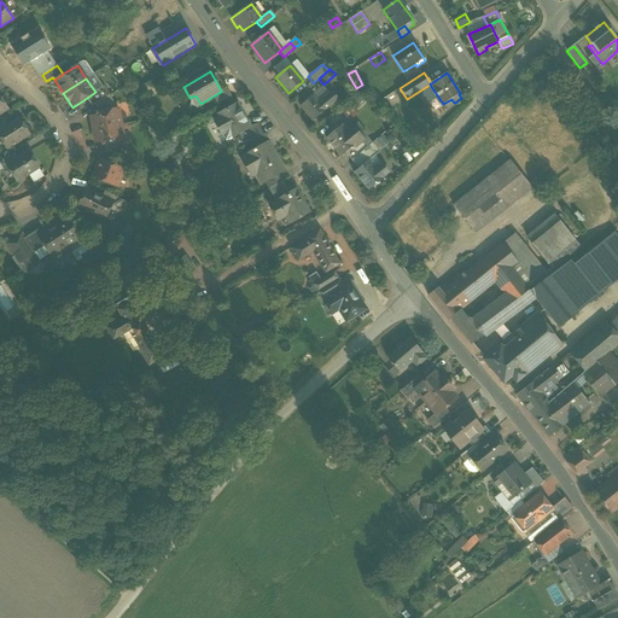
[(430,85),(420,91),(427,104),(435,99),(436,99),(438,97),(430,85)]
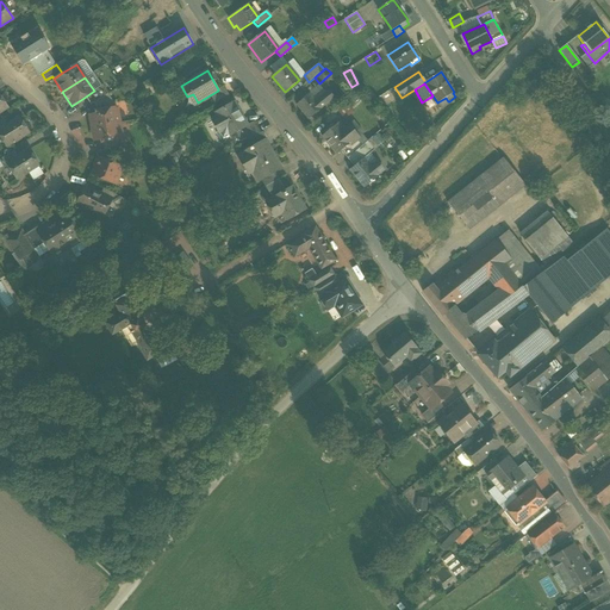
[(91,105),(93,104),(107,94),(103,86),(94,91),(86,97),(91,105)]
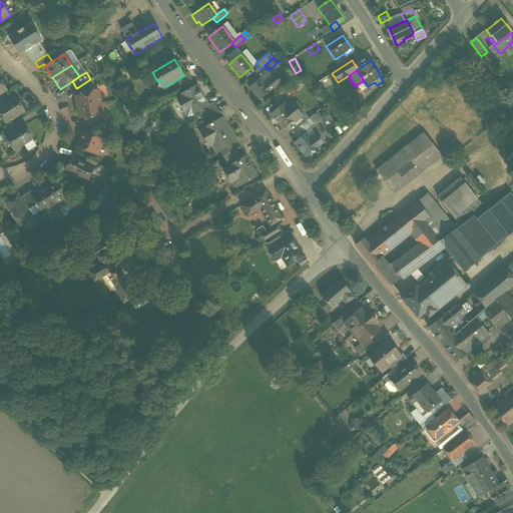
[(187,73),(183,75),(183,76),(176,80),(180,87),(192,80),(187,73)]
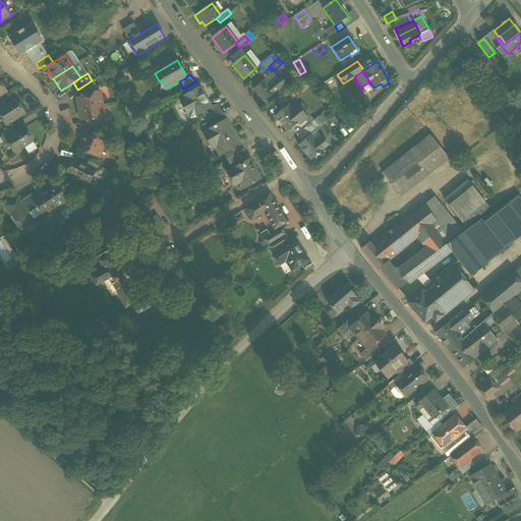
[(280,77),(269,88),(274,94),(285,83),(280,77)]
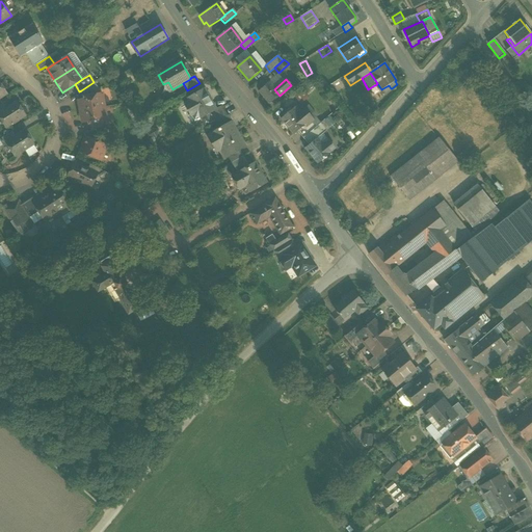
[(94,82),(81,90),(85,97),(99,95),(98,88),(94,82)]
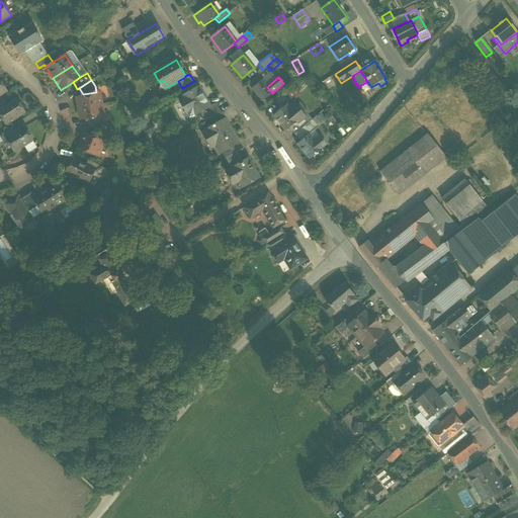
[(262,80),(251,90),(261,102),(272,93),(267,87),(262,80)]
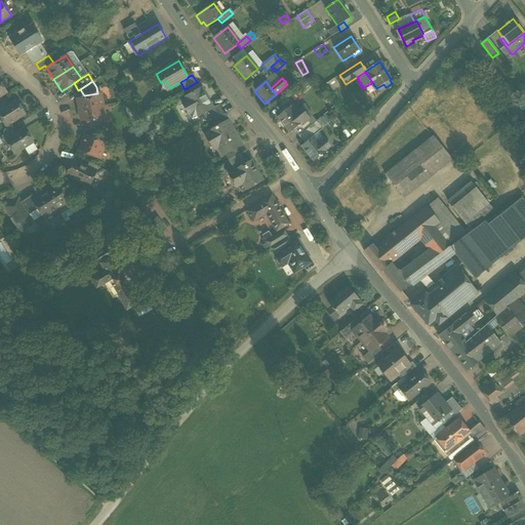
[(376,88),(376,89),(380,94),(388,89),(387,87),(386,87),(384,84),(376,88)]
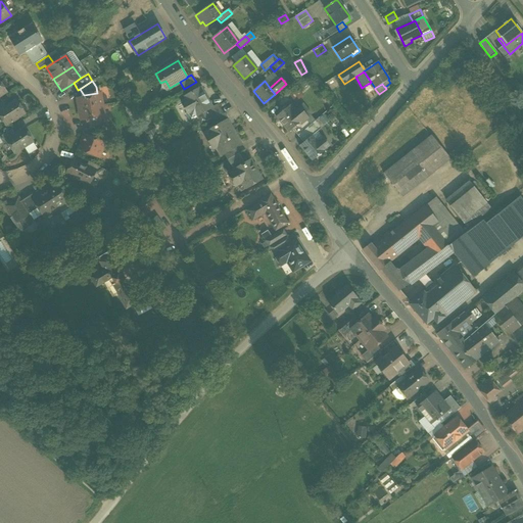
[(211,107),(200,88),(185,97),(186,100),(181,103),(191,121),(202,113),(206,122),(210,119),(206,111),(211,108),(211,107)]
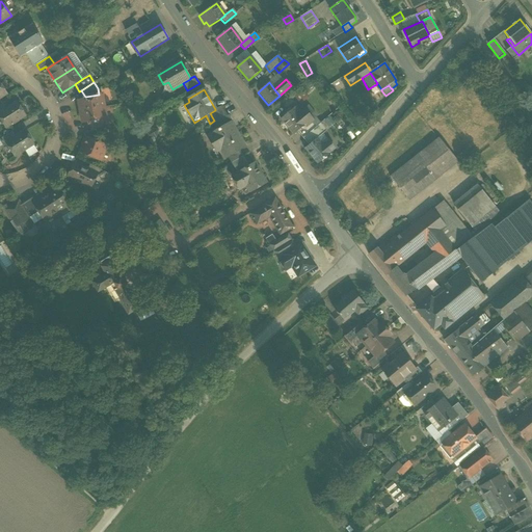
[(85,97),(83,97),(84,100),(78,101),(80,112),(104,108),(102,94),(99,95),(85,97)]
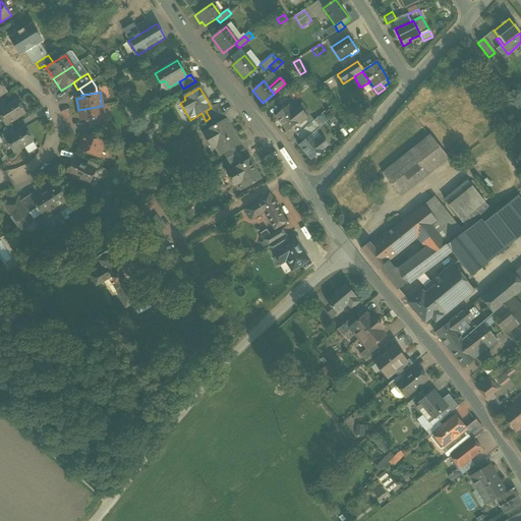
[(7,106),(0,110),(0,116),(6,125),(24,114),(16,101),(7,106)]
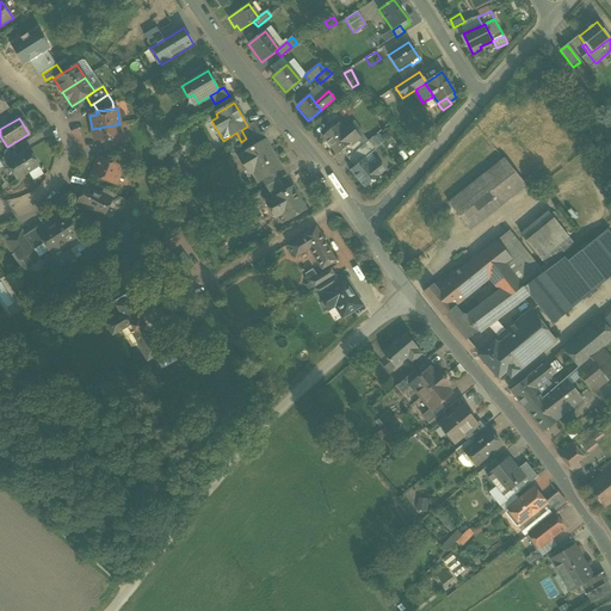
[(261,134),(254,122),(247,125),(247,127),(241,130),(246,139),(247,141),(261,134)]
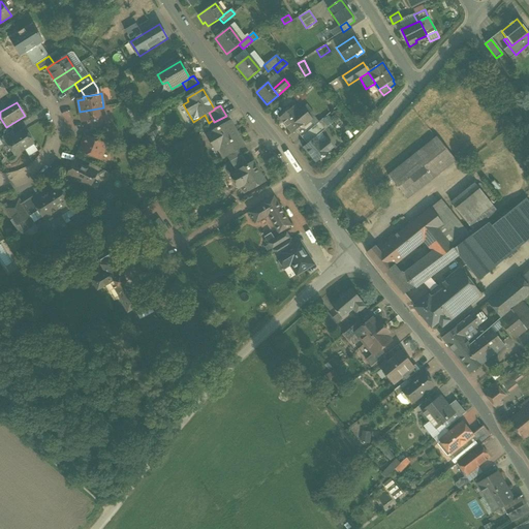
[(314,116),(306,105),(298,112),(296,114),(304,123),(308,120),(313,117),(314,116)]
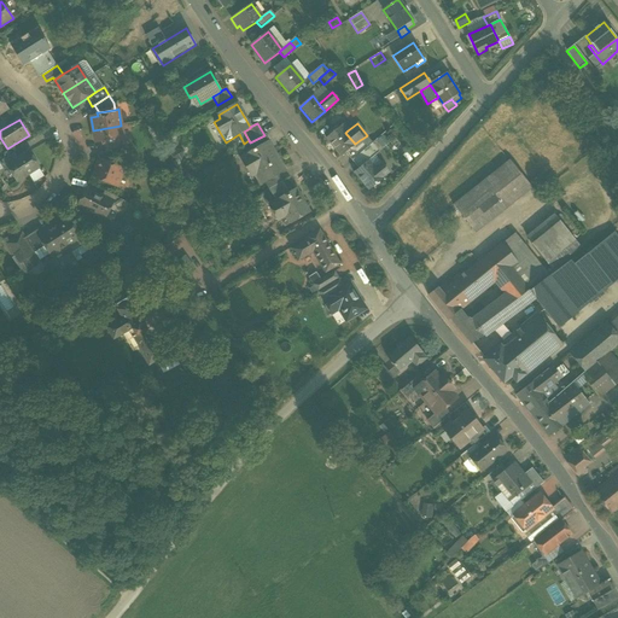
[(348,130),(343,124),(326,138),(340,157),(345,153),(355,144),(345,133),(348,130)]
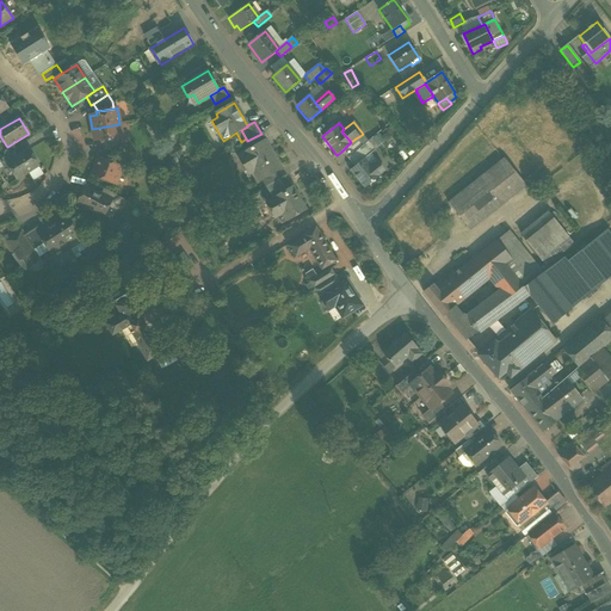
[(119,124),(92,129),(94,142),(102,141),(102,143),(104,142),(119,140),(122,140),(119,124)]
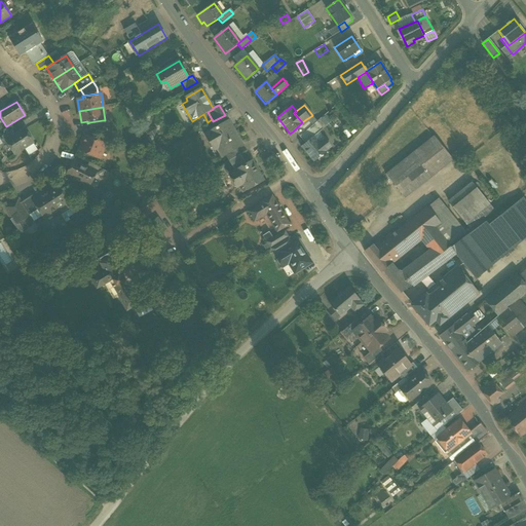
[(225,115),(213,121),(217,127),(226,122),(226,123),(230,121),(226,114),(225,115)]
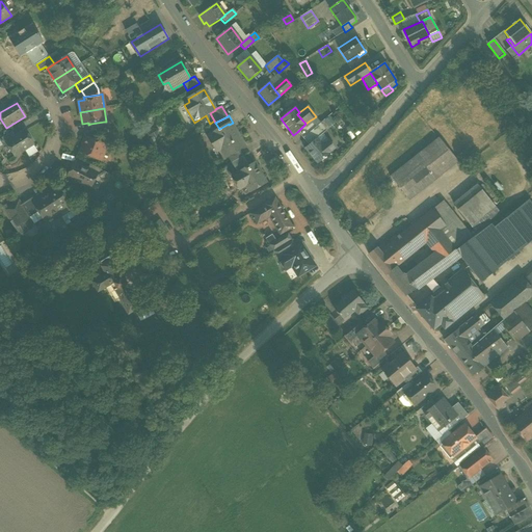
[(315,117),(310,121),(316,127),(319,124),(320,124),(315,117)]
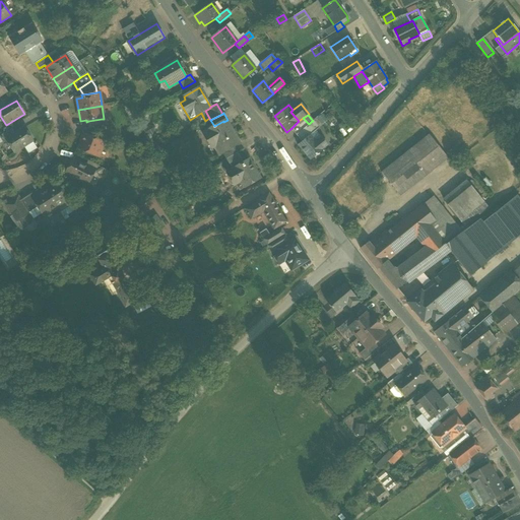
[(303,118),(299,121),(290,129),(296,135),(309,125),(309,124),(303,118)]
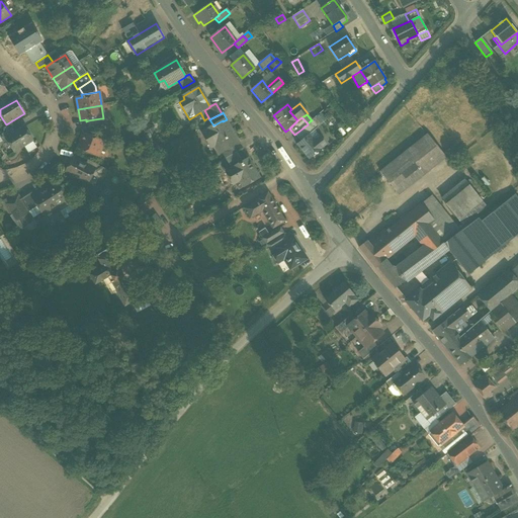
[(101,118),(88,120),(87,128),(96,133),(102,124),(101,118)]
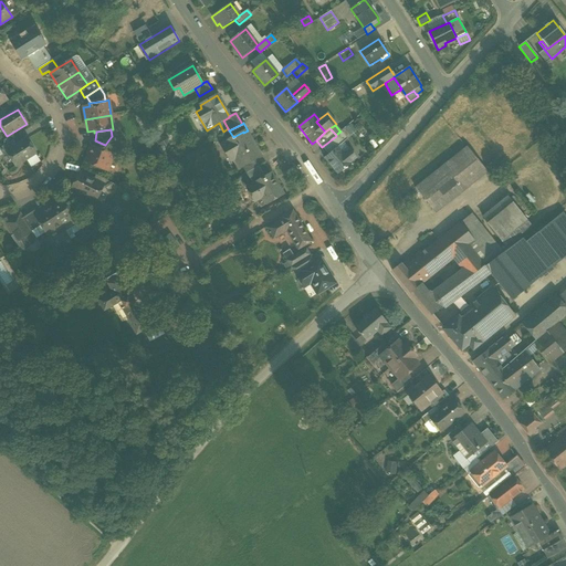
[(243,133),(243,132),(233,137),(224,143),(220,146),(226,156),(233,152),(237,157),(233,158),(240,169),(242,167),(254,160),(261,157),(255,146),(252,148),(243,133)]
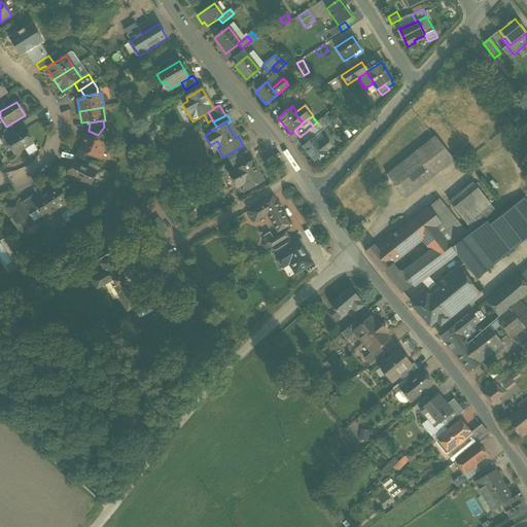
[(313,127),(300,137),(305,143),(314,136),(314,137),(318,134),(322,131),(316,123),(313,126),(313,127)]
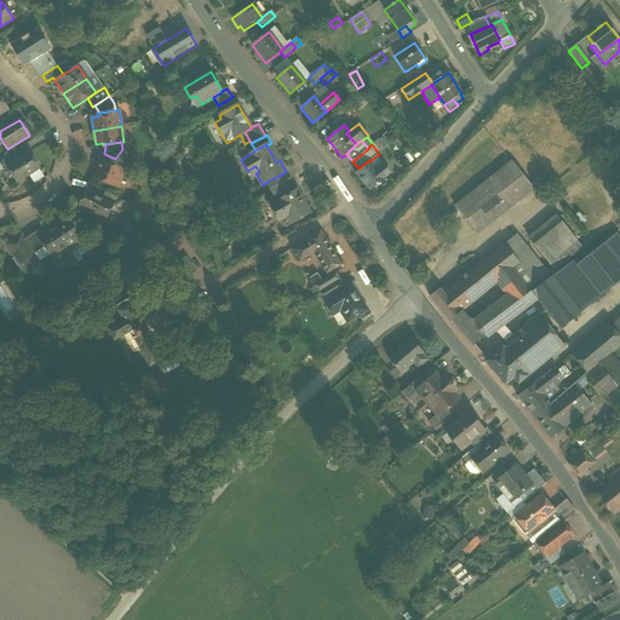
[(18,160),(6,167),(7,167),(17,183),(39,168),(29,153),(18,160)]
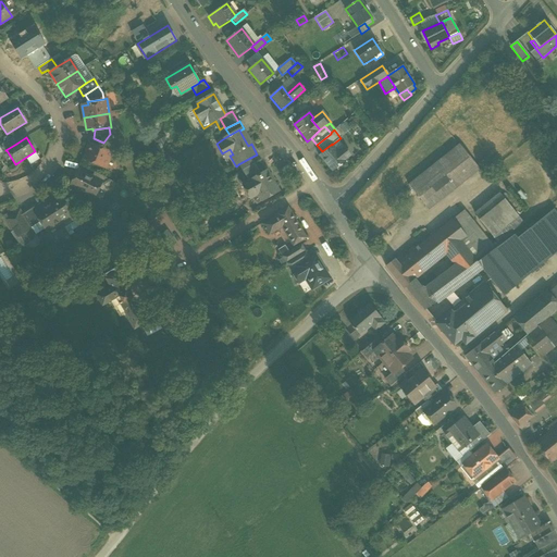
[(94,138),(90,137),(88,144),(90,145),(90,144),(101,148),(103,143),(94,138)]
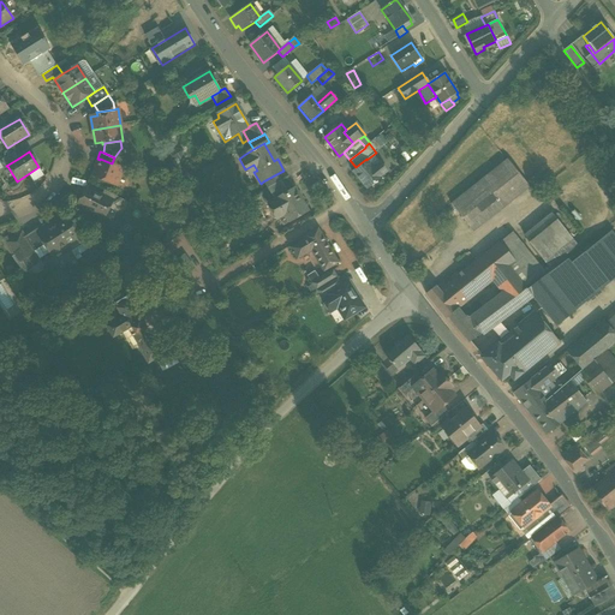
[(15,153),(0,161),(0,163),(4,168),(7,166),(6,166),(18,159),(15,153)]
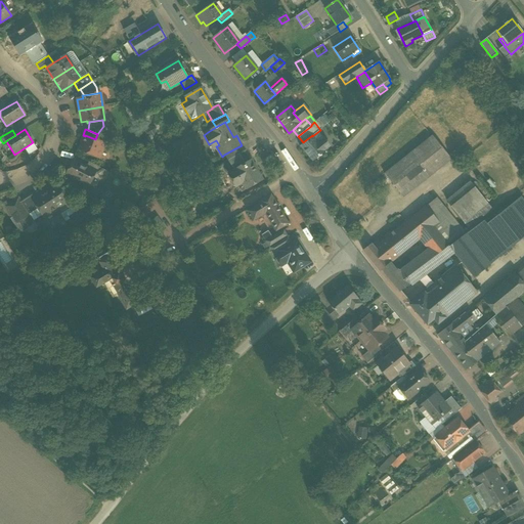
[(319,144),(322,141),(316,133),(312,136),(319,144)]
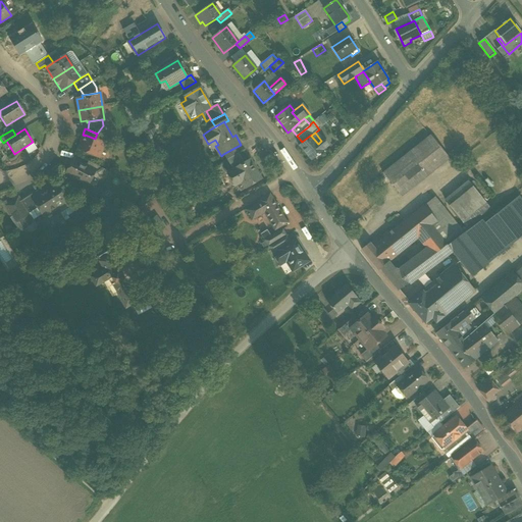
[(95,139),(85,135),(85,136),(79,150),(97,157),(99,151),(101,152),(105,143),(95,139)]
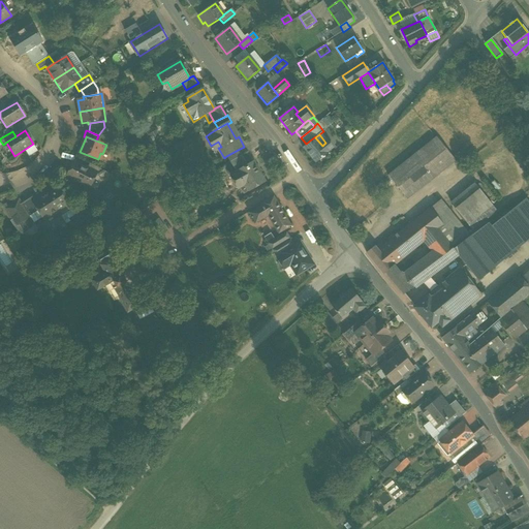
[(315,137),(315,136),(306,144),(302,148),(315,163),(328,152),(331,149),(325,143),(322,146),(315,137)]
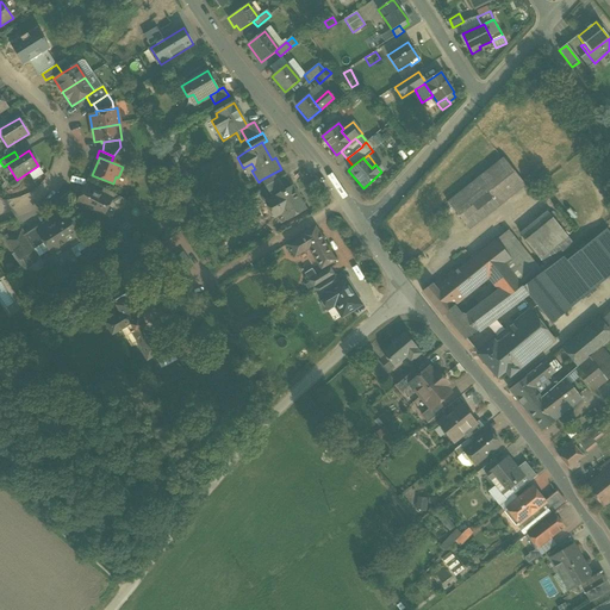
[(503,157),(446,201),(468,231),(526,187),(503,157)]
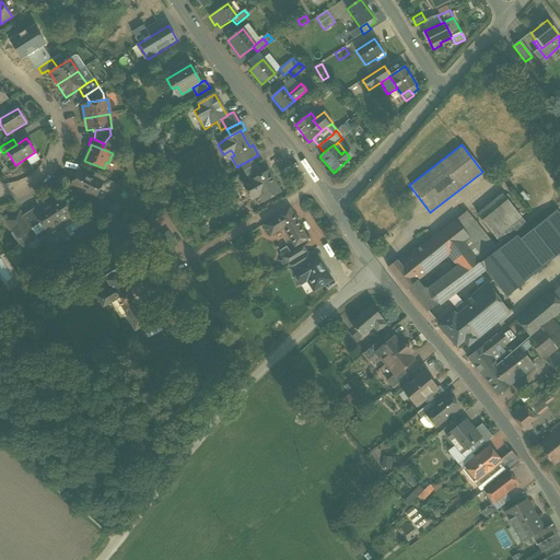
[(252,159),(240,165),(243,172),(256,165),(252,159)]
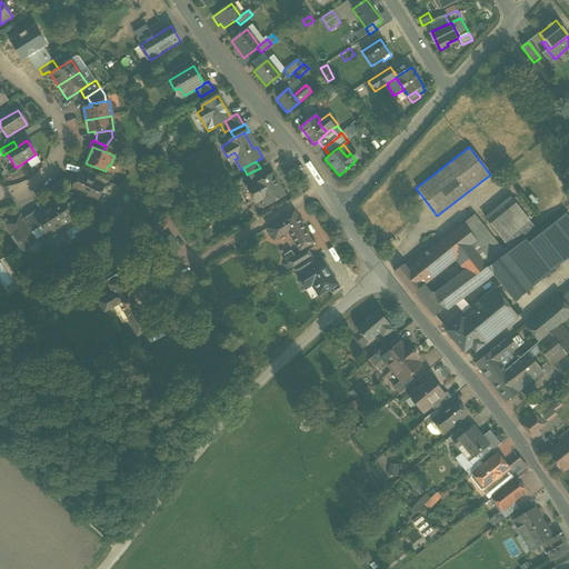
[(260,168),(247,175),(253,185),(266,178),(260,168)]
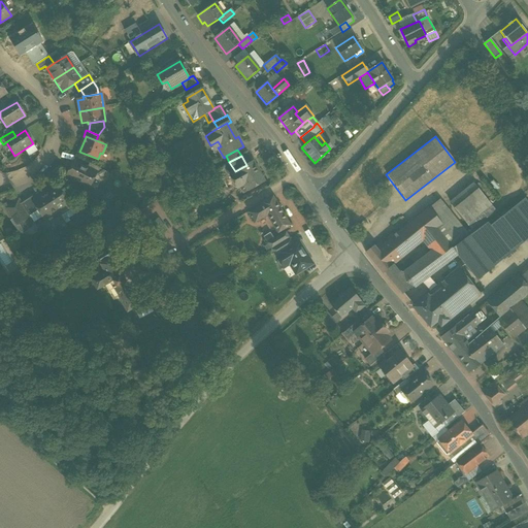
[(264,182),(253,162),(246,165),(235,171),(231,174),(237,185),(243,182),(249,191),(264,182)]
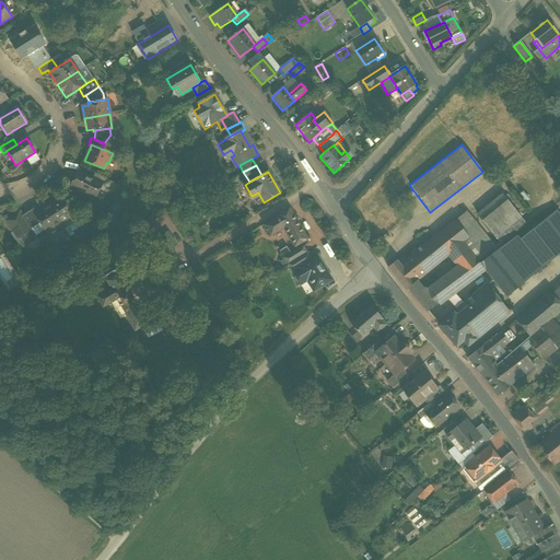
[(92,179),(79,173),(76,179),(74,179),(71,186),(72,188),(78,191),(78,190),(95,199),(102,186),(102,185),(92,179)]
